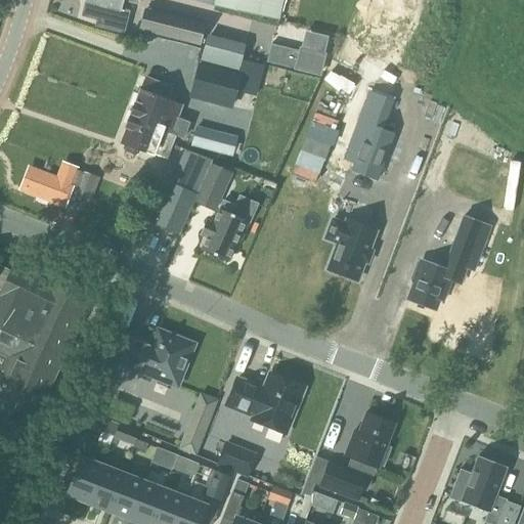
[(83,0),(86,1),(86,4),(83,16),(98,19),(96,26),(123,33),(128,12),(119,10),(122,0),(136,4),(137,0),(83,0)]
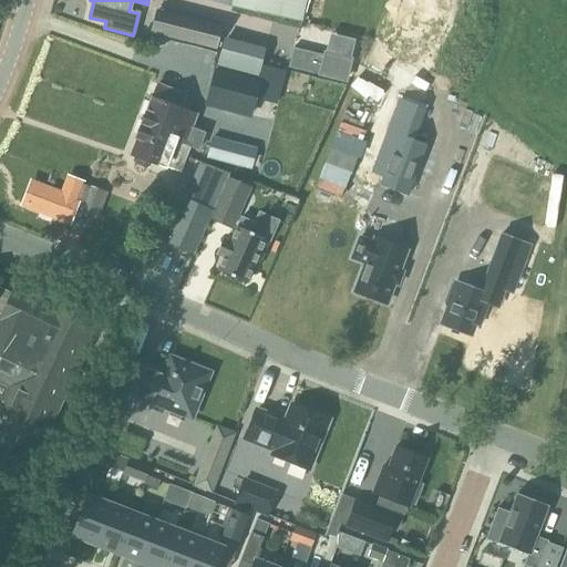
[(229,0),(229,7),(301,22),(306,0),(229,0)]
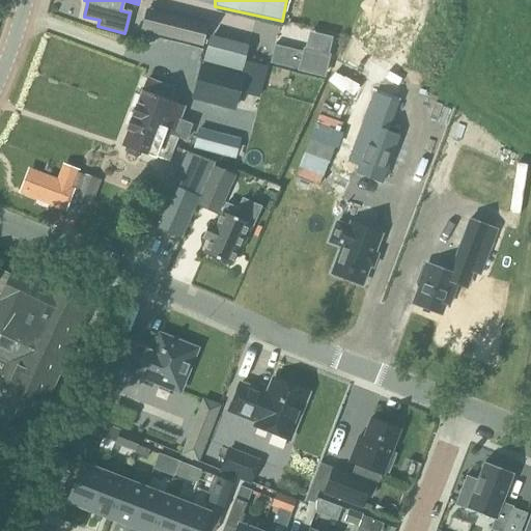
[(202,45),(207,26),(147,10),(143,29),(202,45)]
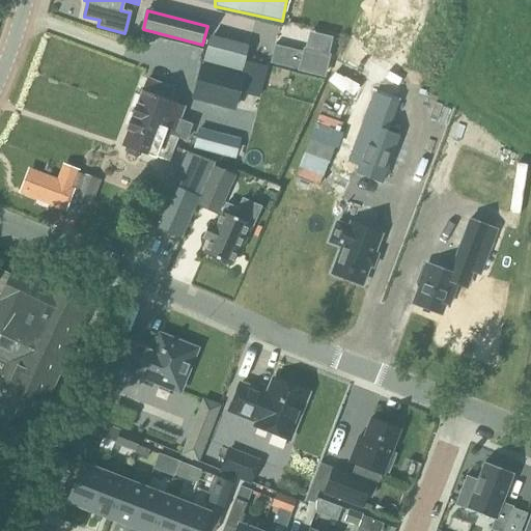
[(275,46),(271,63),(298,70),(298,72),(325,78),(330,55),(303,49),(302,52),(275,46)]
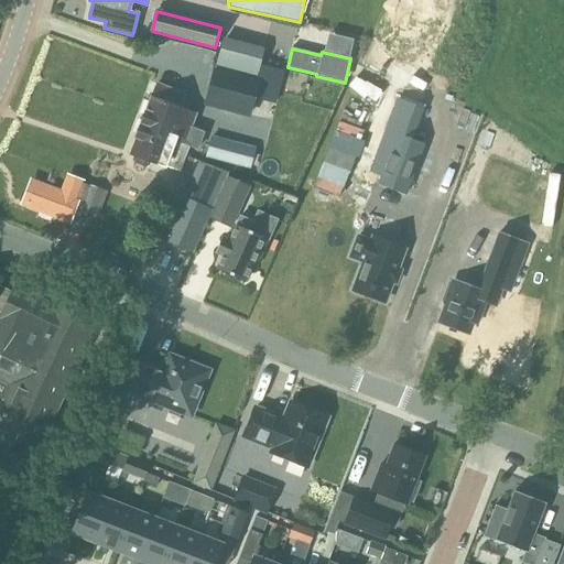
[(248,111),(256,80),(214,69),(205,100),(248,111)]
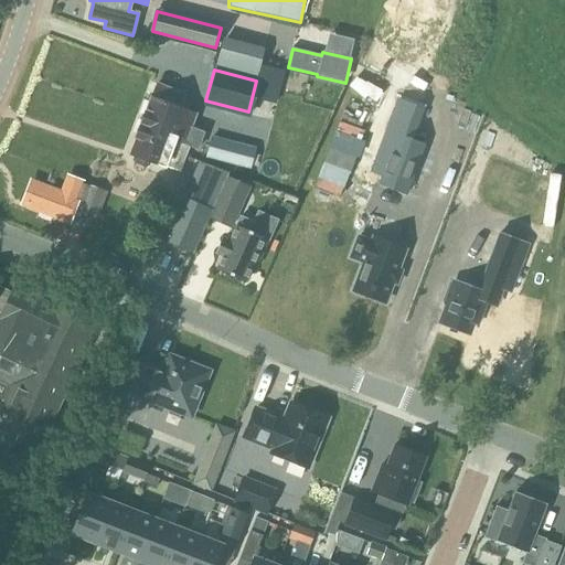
[(151,98),(144,119),(161,127),(162,124),(172,128),(170,132),(177,135),(174,139),(187,144),(185,145),(190,147),(198,149),(204,132),(191,128),(195,115),(178,108),(182,94),(158,85),(152,98),(151,98)]
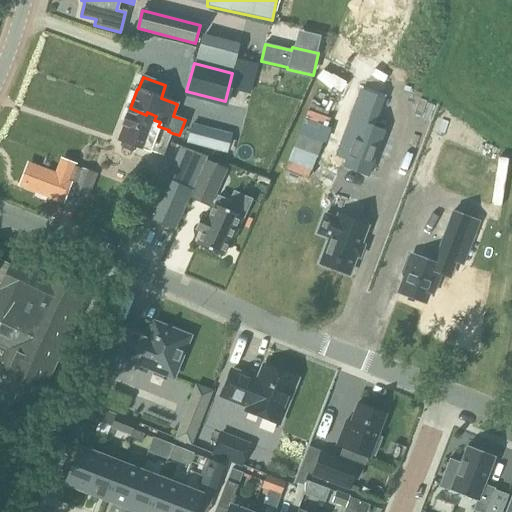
[(130,108),(118,140),(150,152),(159,128),(168,131),(169,130),(158,126),(160,122),(154,120),(156,116),(147,112),(146,115),(130,108)]
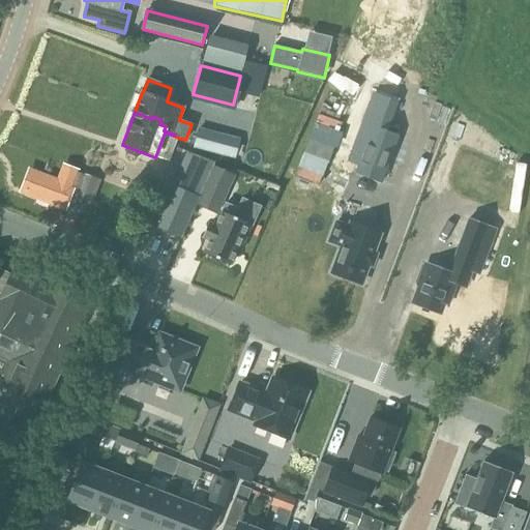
[(371,127),(354,173),(380,181),(395,137),(371,127)]
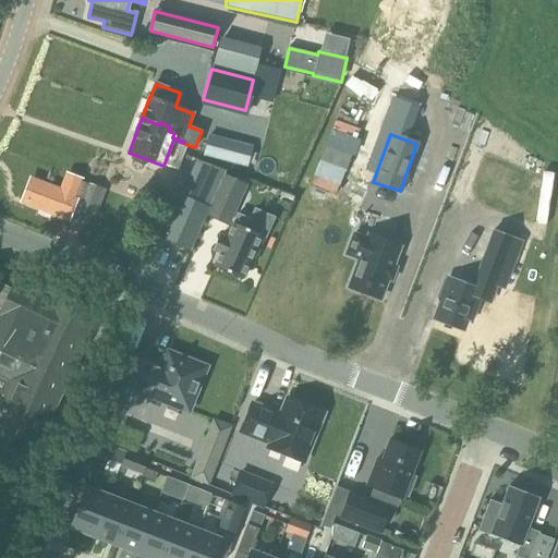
[(246,167),(253,146),(210,135),(204,156),(246,167)]
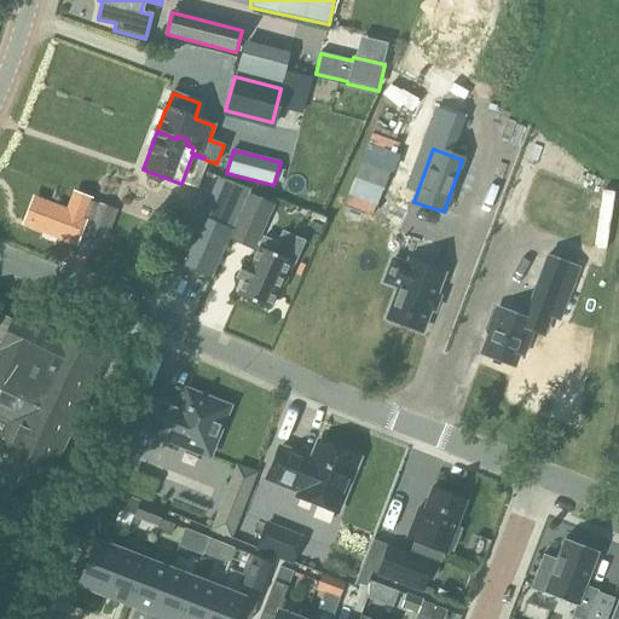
[(253,249),(273,204),(249,195),(230,239),(253,249)]
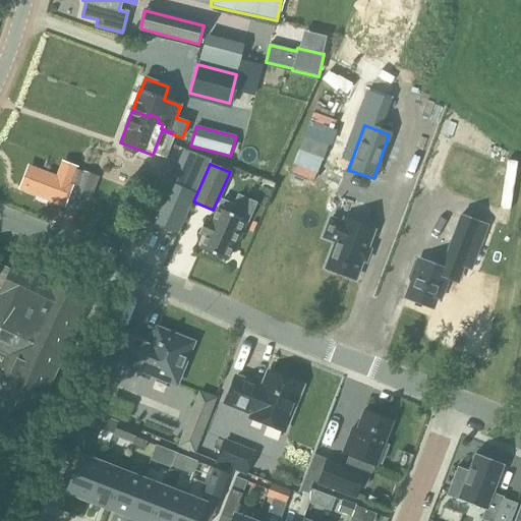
[(88,201),(97,176),(83,171),(74,196),(88,201)]
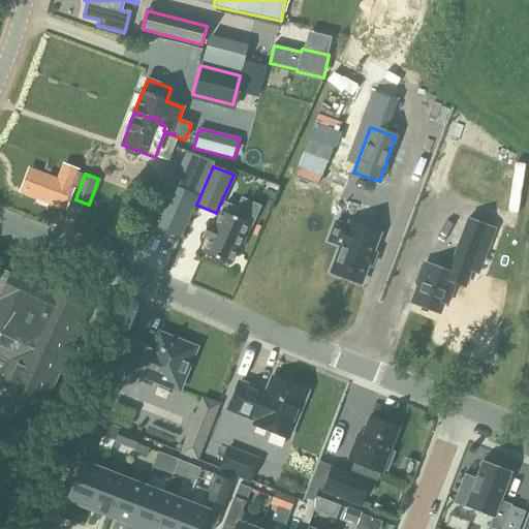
[(181,237),(204,186),(177,174),(155,225),(181,237)]
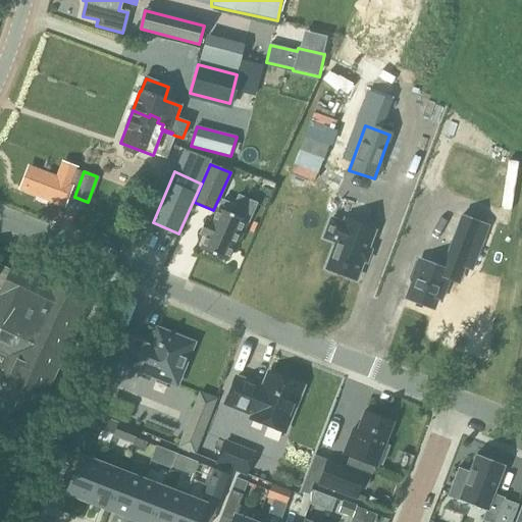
[(206,238),(201,249),(226,261),(233,246),(237,247),(250,217),(232,210),(235,206),(233,206),(222,201),(212,223),(210,222),(204,237),(206,238)]
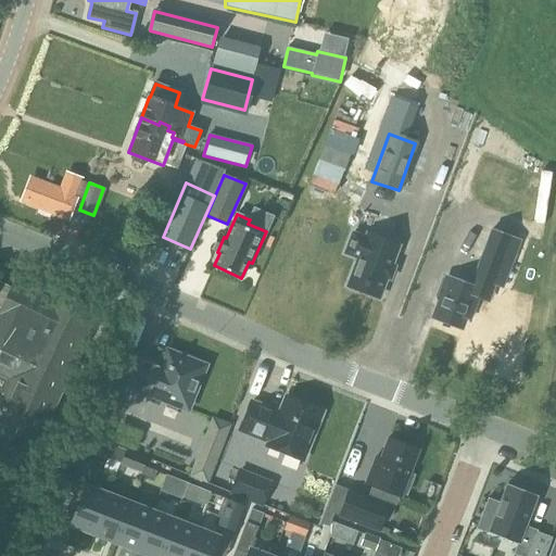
[(441,301),(434,319),(460,329),(465,317),(470,319),(479,298),(488,301),(494,283),(503,287),(520,242),(491,230),(470,286),(446,277),(438,300),(441,301)]
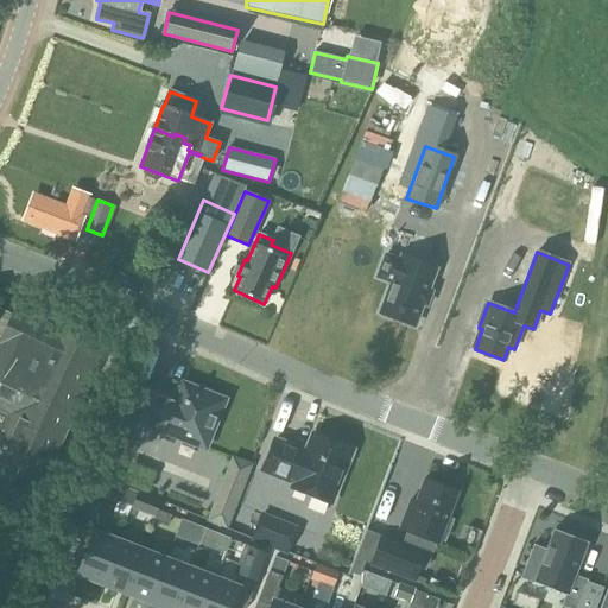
[(386,255),(378,277),(392,283),(380,314),(415,327),(422,306),(429,289),(436,270),(401,257),(400,260),(386,255)]
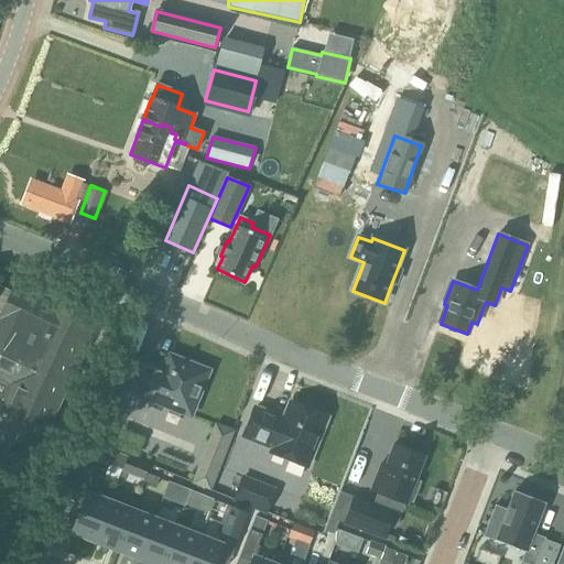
[(0,279),(0,311),(3,313),(0,318),(4,321),(0,329),(0,456),(29,470),(97,324),(52,303),(51,304),(15,288),(12,293),(0,286),(0,283),(2,280),(0,279)]
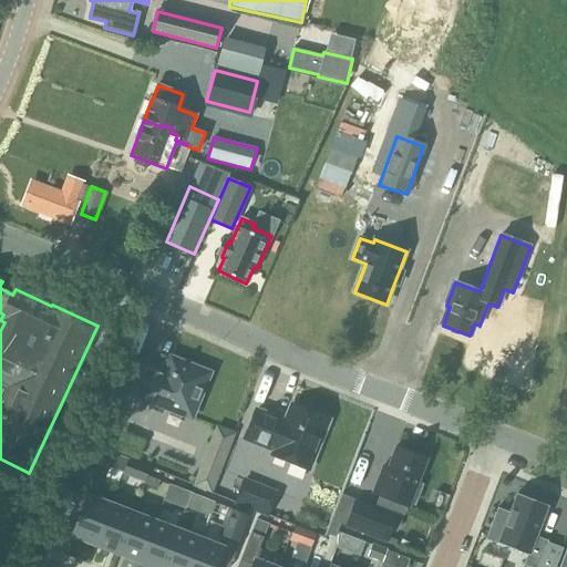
[(121,390),(169,410),(171,415),(178,419),(184,415),(192,419),(208,374),(171,360),(168,367),(163,371),(162,374),(132,362),(121,390)]
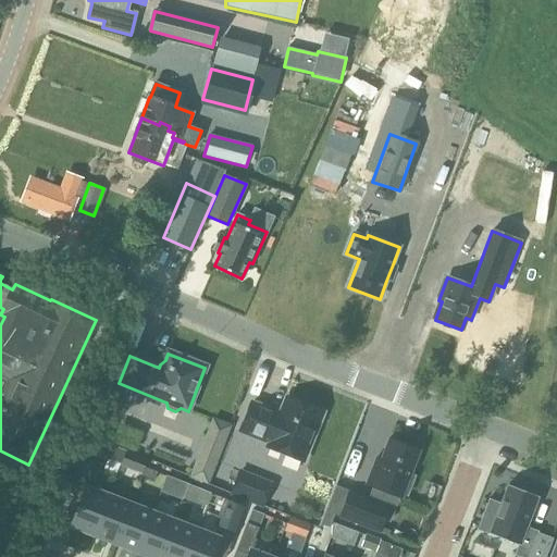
[(304,461),(323,413),(286,399),(281,416),(252,404),(240,432),(269,444),(268,447),(304,461)]
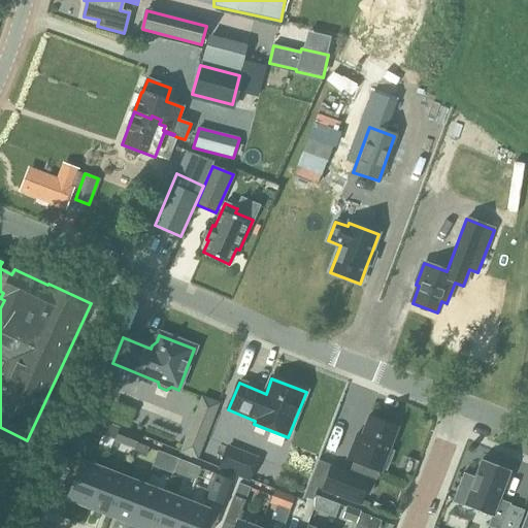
[(358,434),(348,460),(380,472),(382,467),(387,470),(394,452),(389,451),(398,427),(370,417),(363,436),(358,434)]
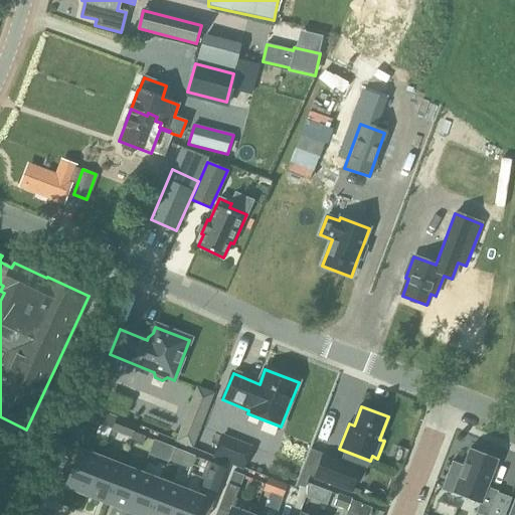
[(86,497),(104,450),(103,450),(100,459),(79,451),(88,430),(76,425),(66,451),(77,455),(64,489),(86,497)]
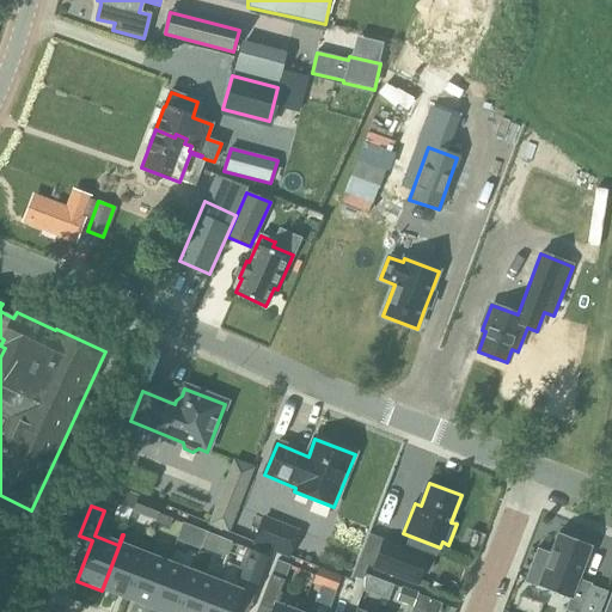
[(170,528),(173,519),(159,514),(155,524),(170,528)]
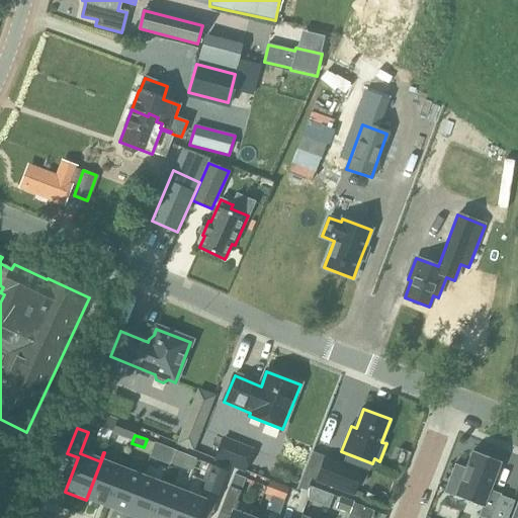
[(244,473),(253,449),(222,437),(212,460),(244,473)]
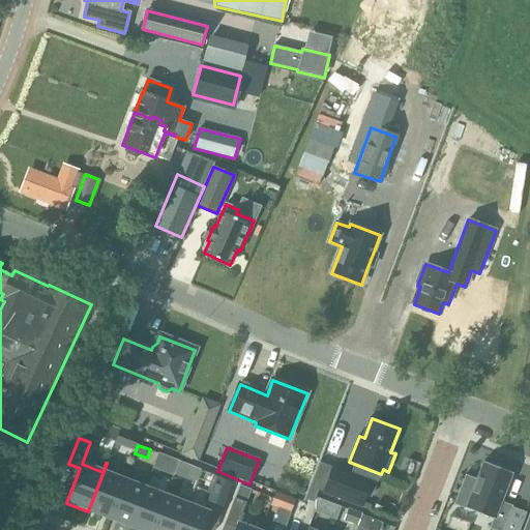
[(496,467),(482,462),(476,479),(465,474),(453,503),(493,519),(489,528),(493,529),(503,529),(512,506),(502,502),(513,474),(509,472),(510,469),(498,464),(496,467)]
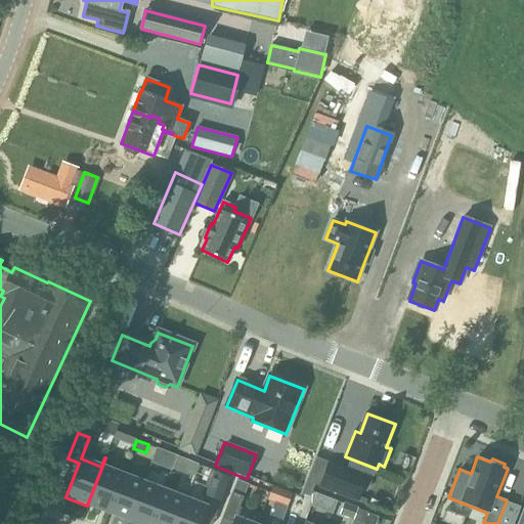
[(108,511),(126,466),(105,457),(87,506),(88,506),(89,504),(108,511)]
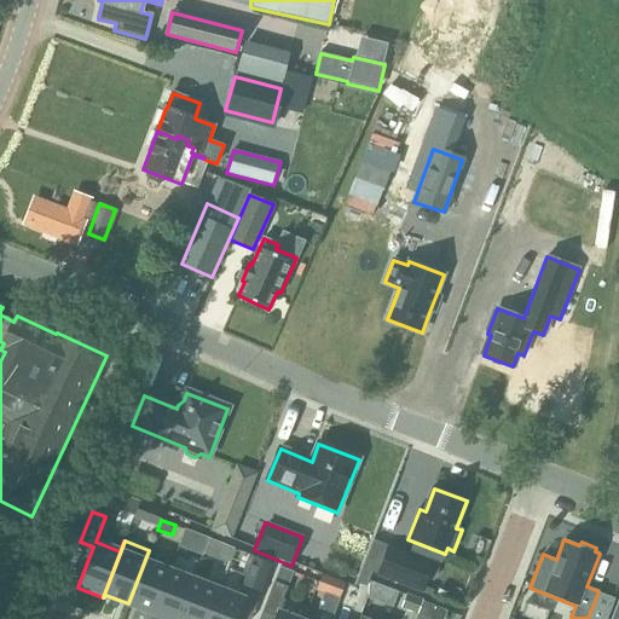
[(410,555),(388,547),(377,574),(422,591),(432,568),(409,560),(410,555)]
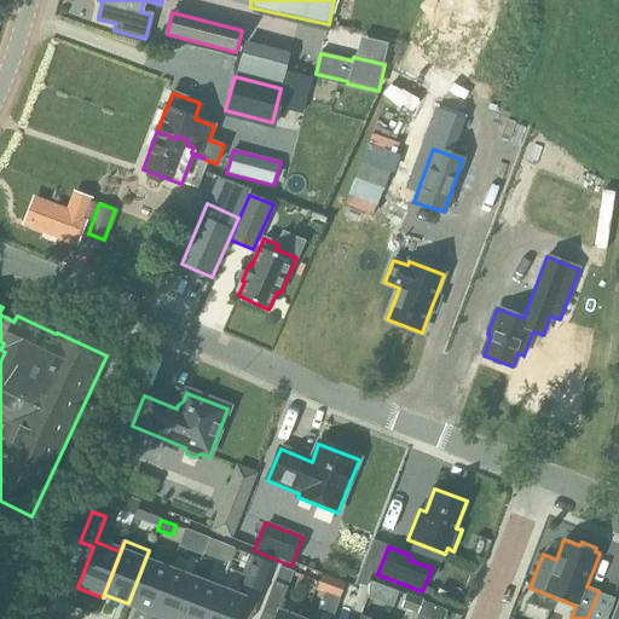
[(151,613),(173,559),(149,550),(128,603),(151,613)]
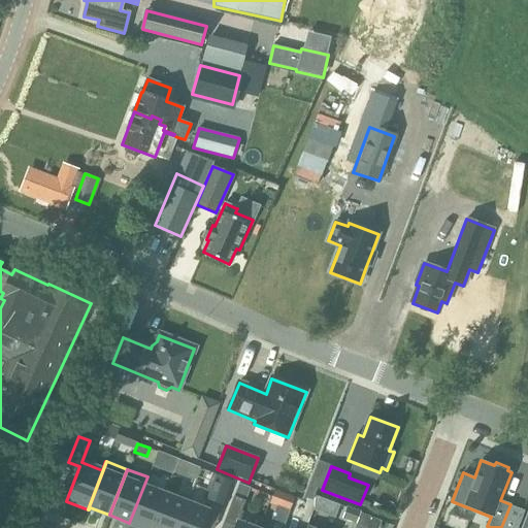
[(143,527),(150,527),(164,494),(145,487),(149,477),(147,476),(129,523),(143,527)]
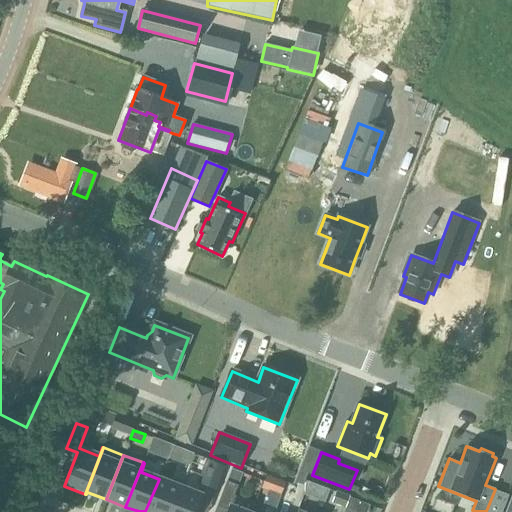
[(218,495),(228,470),(212,463),(202,489),(218,495)]
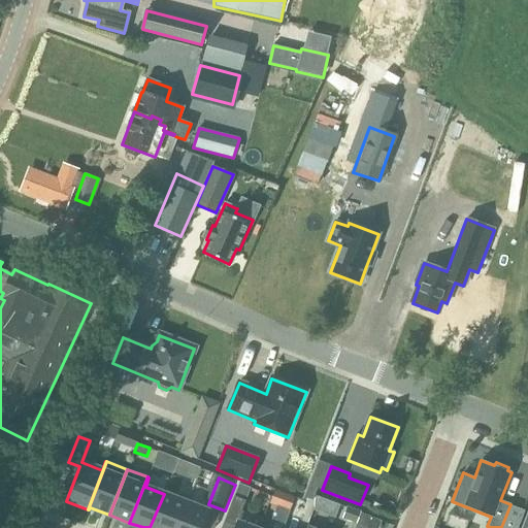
[(312,500),(318,489),(309,486),(304,497),(312,500)]
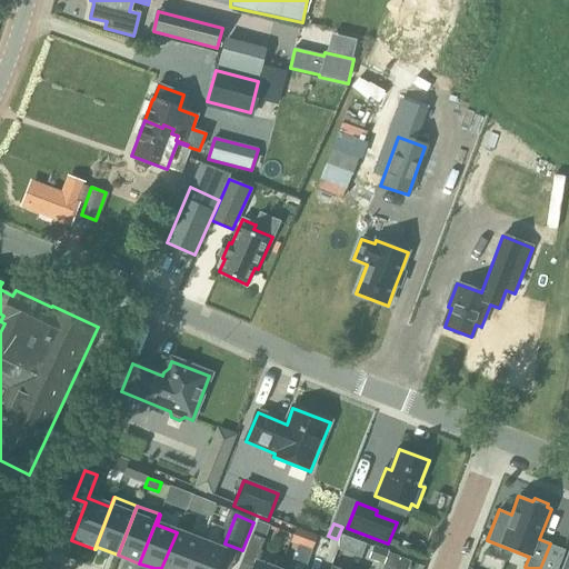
[(187,568),(198,540),(177,532),(161,568),(187,568)]
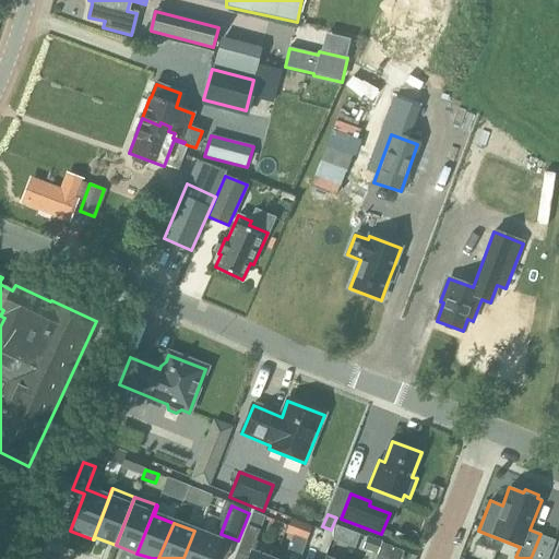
[(266,558),(251,552),(260,530),(248,525),(237,552),(249,557),(248,558),(266,558)]
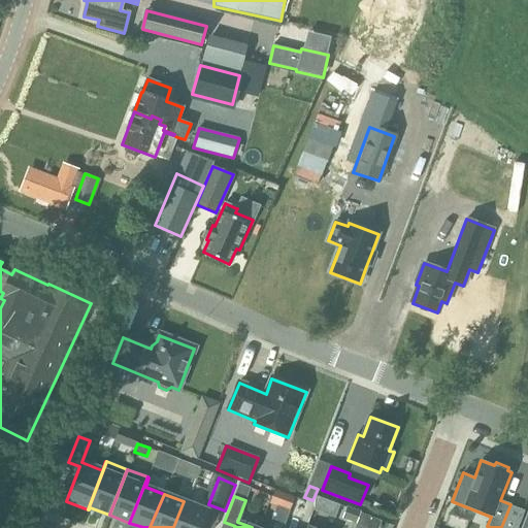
[(200,527),(207,510),(184,501),(173,527),(200,527)]
